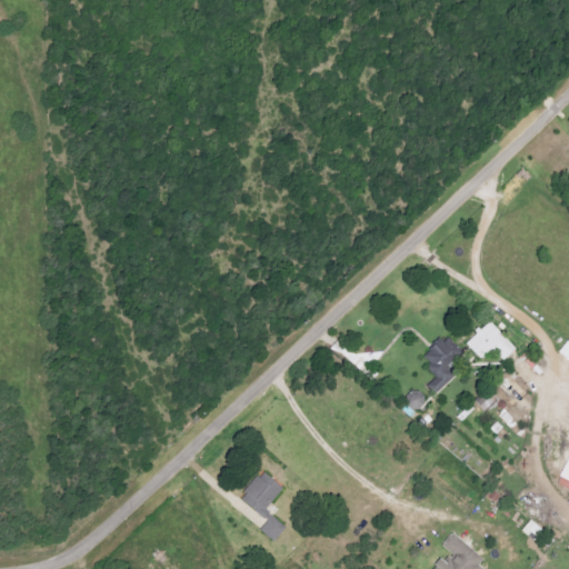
[(483,360),(496,349),(506,360),(518,349),(492,321),(468,342),(483,360)]
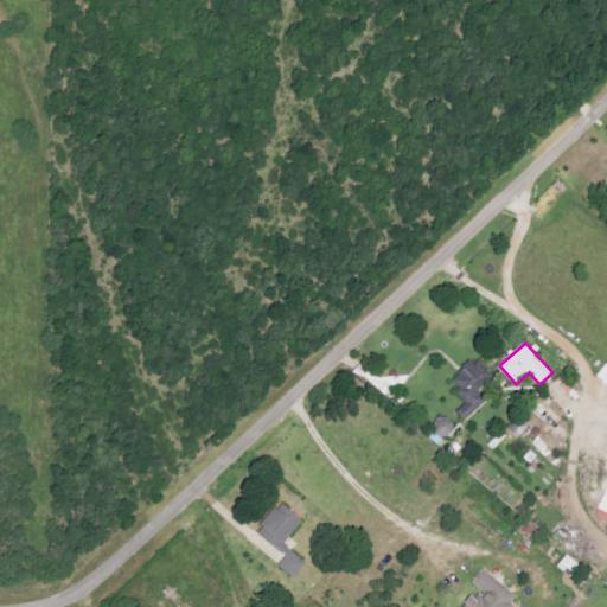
[(461,419),(481,401),(473,394),(493,374),(478,357),(472,363),(466,358),(453,369),(457,372),(451,378),(457,385),(453,389),(461,400),(453,409),(461,419)]
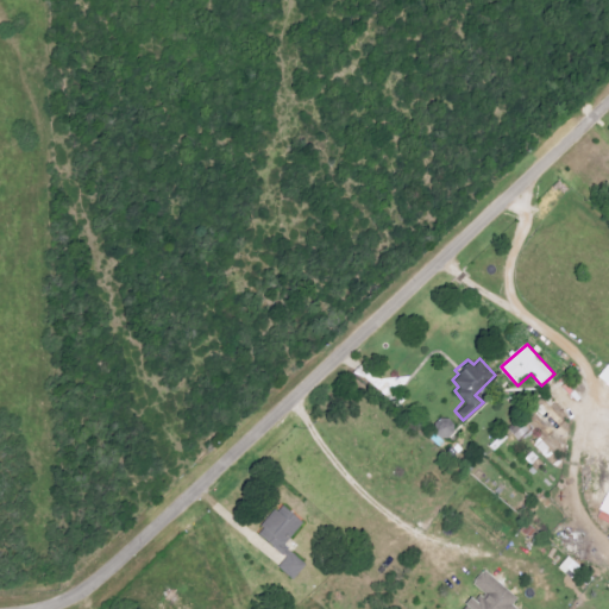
[(519,438),(531,429),(525,421),(513,429),(519,438)]
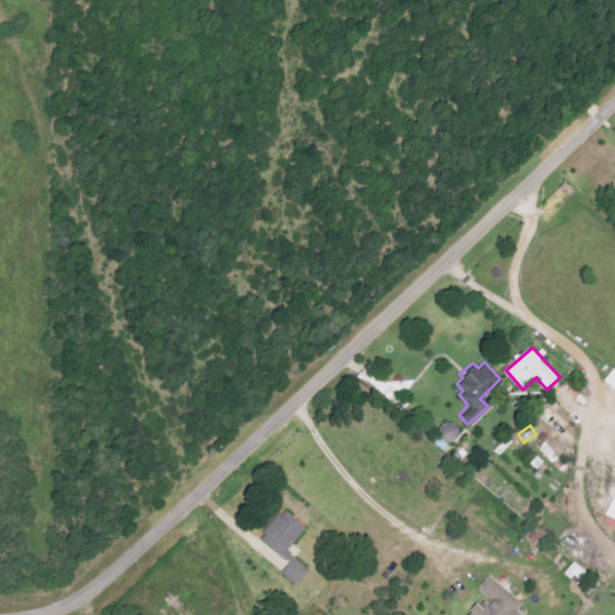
[(284,556),(309,527),(286,509),(262,538),(284,556)]
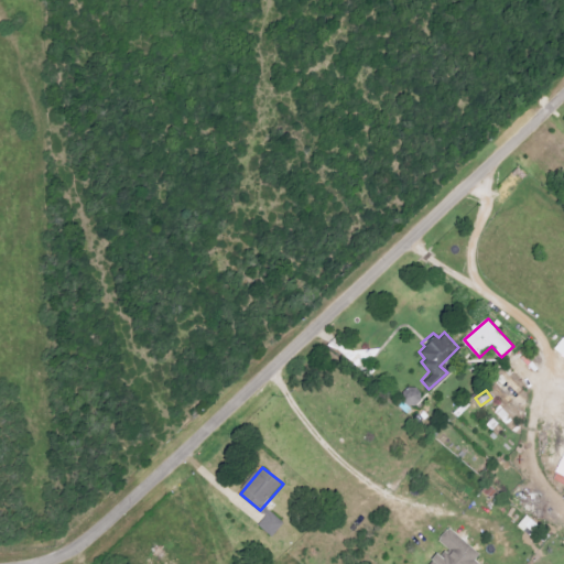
[(260,524),(273,537),(285,523),(271,511),(260,524)]
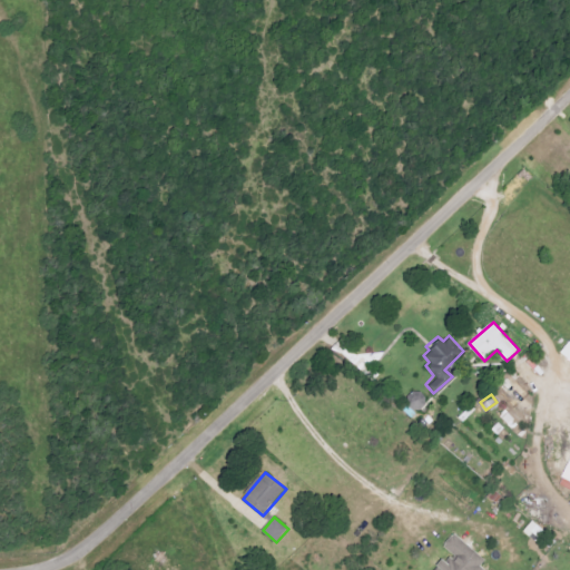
[(446,531),(478,558),(472,564),(478,569),(428,569),(431,567),(429,564),(434,559),(438,562),(448,553),(435,542),(446,531)]
